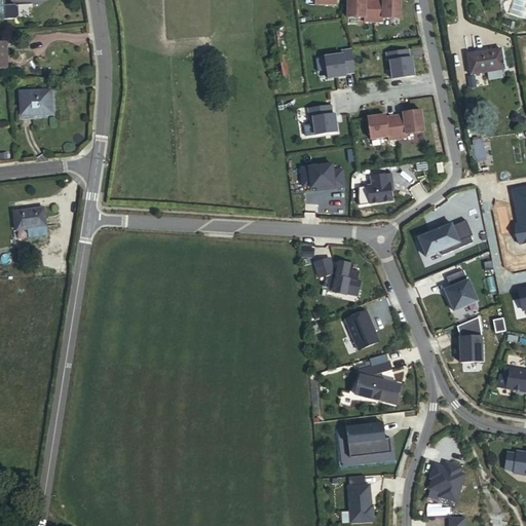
[(3,6),(3,0),(0,0),(0,20),(16,20),(19,16),(19,8),(15,5),(3,6)]
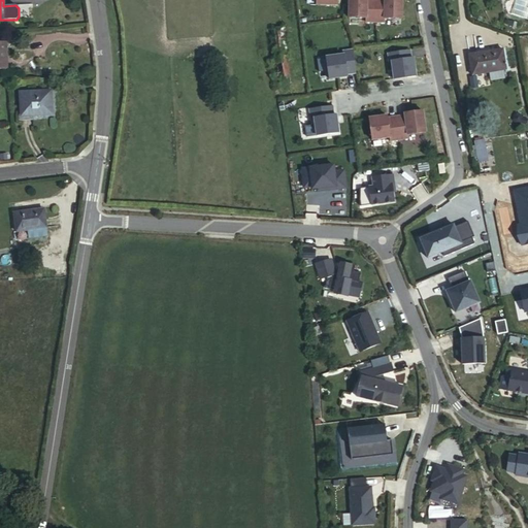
[(349,0),(350,18),(366,19),(366,22),(375,22),(375,0),(349,0)]
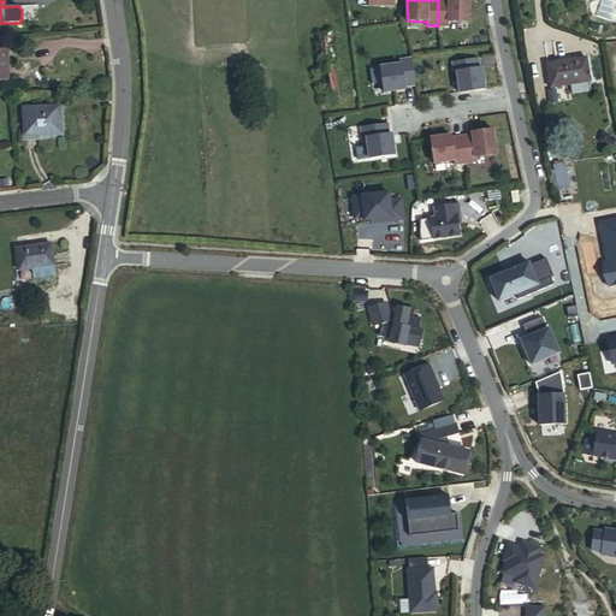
[(438,0),(438,25),(449,27),(449,22),(469,23),(469,0),(438,0)]
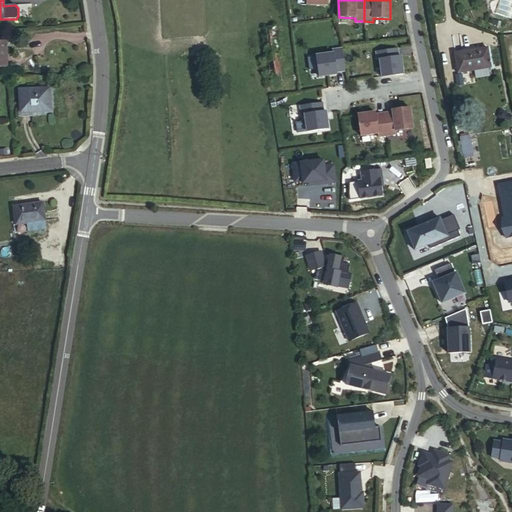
[(511,0),(500,0),(497,10),(511,14),(511,0)]
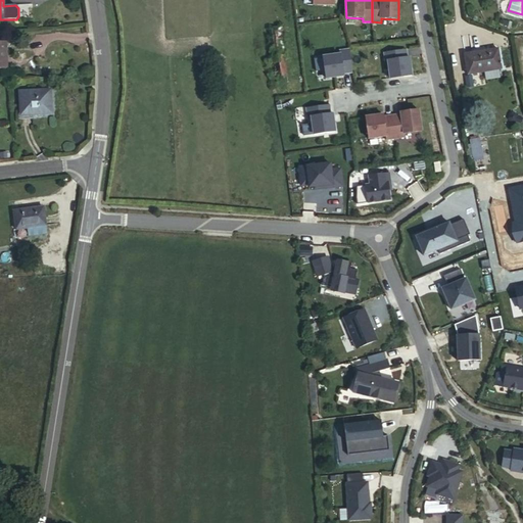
[(270,36),(282,35),(281,28),(269,30),(270,36)]
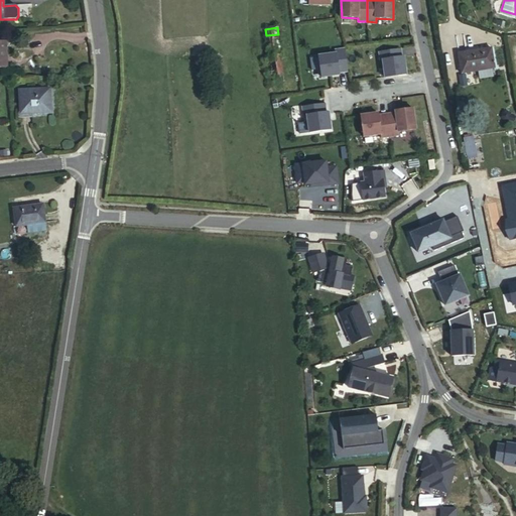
[(337,53),(319,55),(323,77),(332,76),(332,74),(340,73),(349,71),(346,48),(336,50),(337,53)]
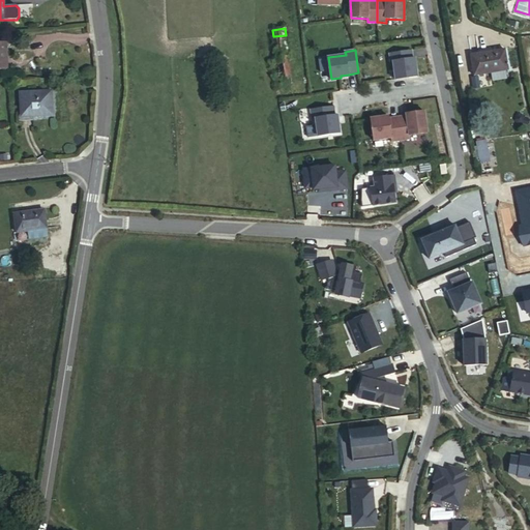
[(417,76),(416,65),(414,66),(413,58),(411,50),(389,53),(390,62),(393,61),(395,79),(417,76)]
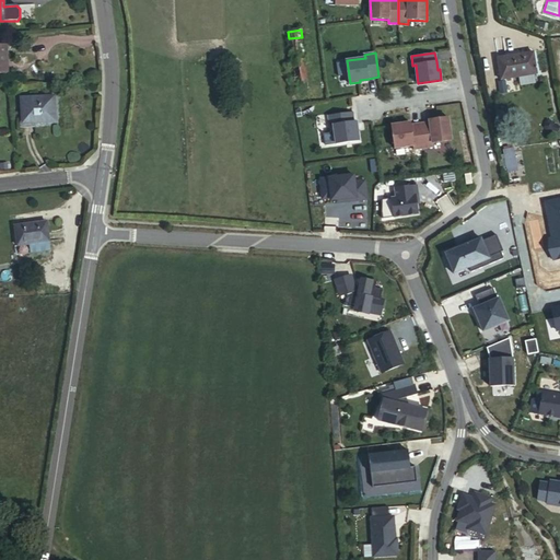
[(498,59),(501,80),(536,73),(532,53),(498,59)]
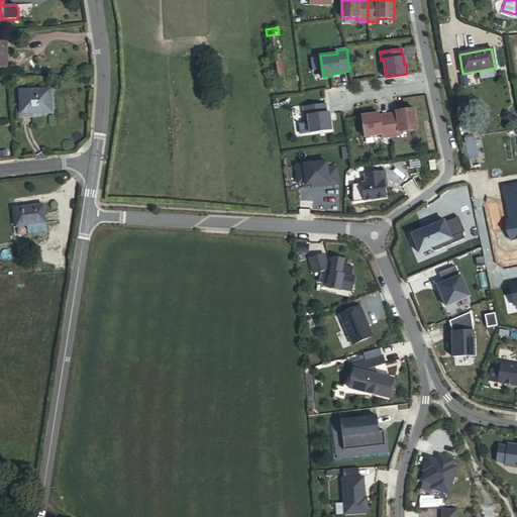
[(265,64),(268,84),(285,82),(283,62),(271,63),(265,64)]
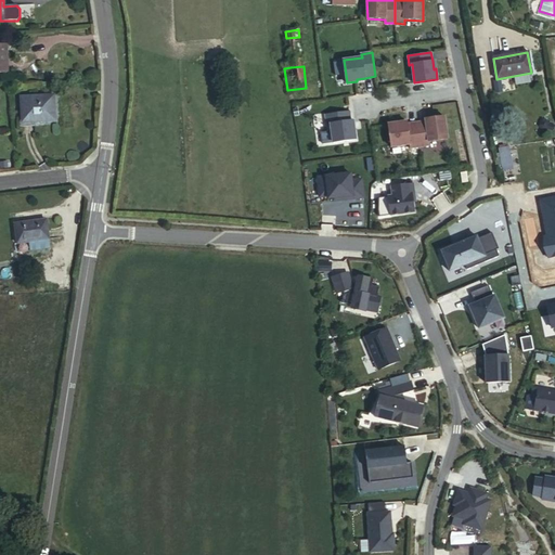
[(23,98),(24,121),(54,120),(53,97),(23,98)]
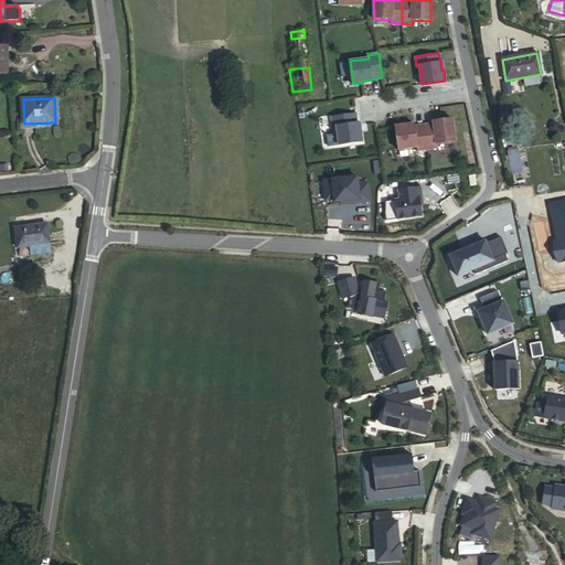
[(356,113),(331,116),(332,124),(337,124),(339,142),(362,139),(361,130),(359,131),(358,123),(356,113)]
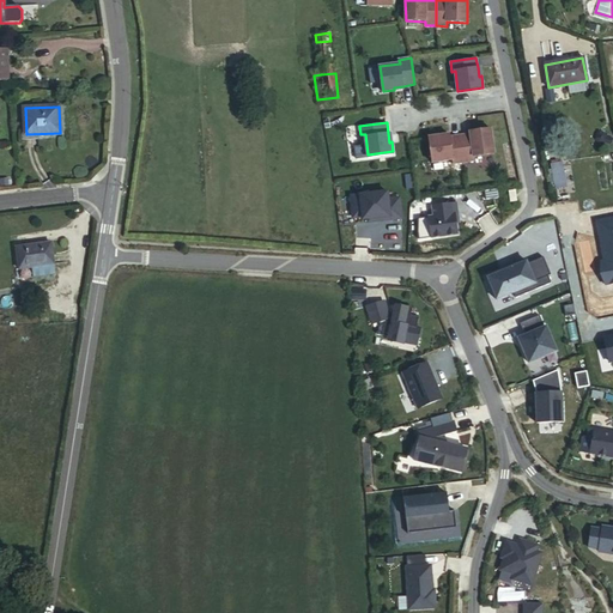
[(479,129),(479,132),(471,133),(460,134),(463,162),(475,161),(474,156),(495,153),(491,128),(479,129)]
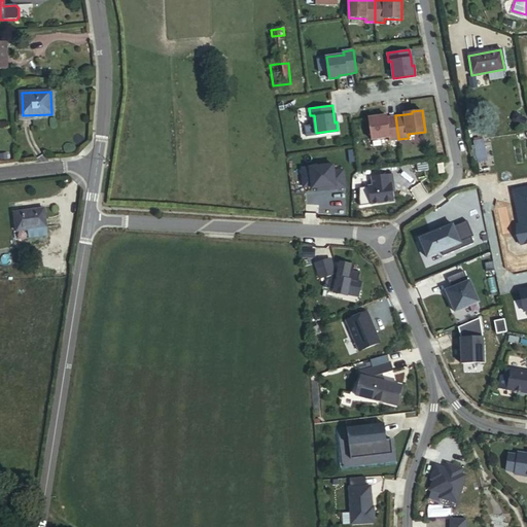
[(379,116),(369,117),(372,139),(389,137),(389,140),(398,139),(395,115),(387,117),(379,118),(379,116)]
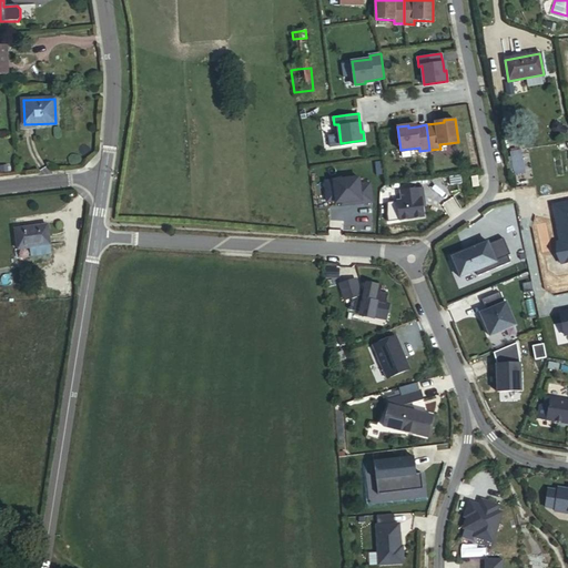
[(511,151),(514,174),(525,173),(523,150),(511,151)]
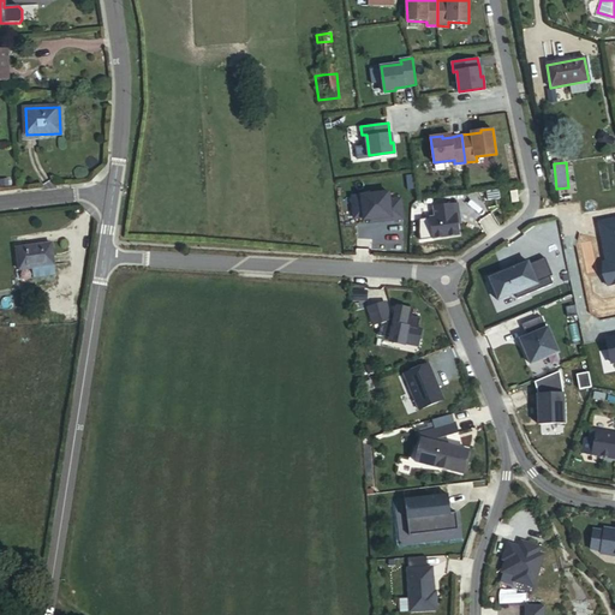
[(388,199),(388,195),(352,198),(354,220),(362,219),(363,225),(390,222),(390,220),(402,219),(401,198),(388,199)]
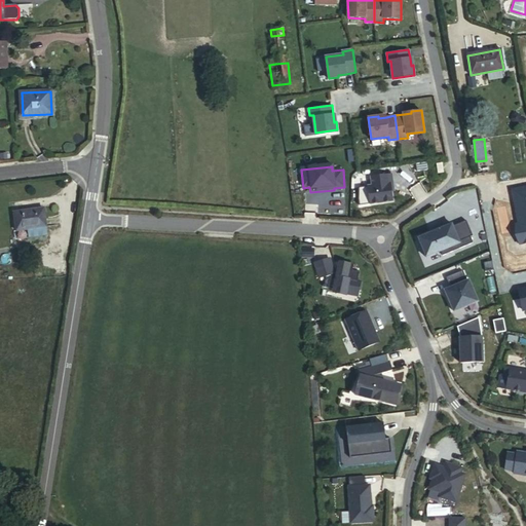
[(393,199),(390,183),(393,183),(392,174),(372,176),(373,185),(368,186),(371,203),(393,199)]
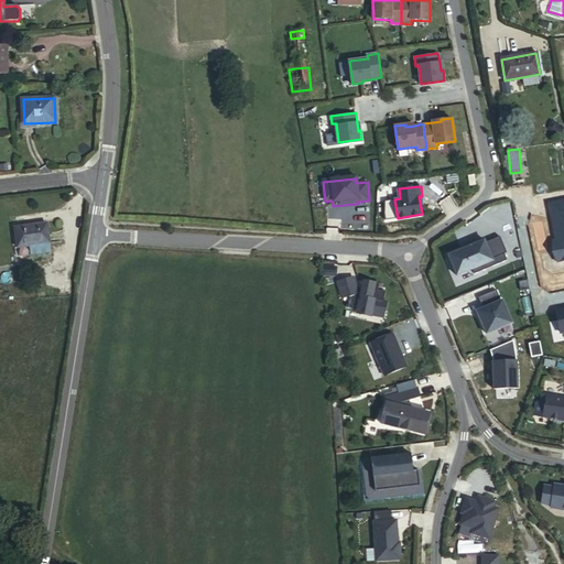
[(563,199),(548,203),(554,239),(552,239),(556,263),(563,261),(563,199)]
